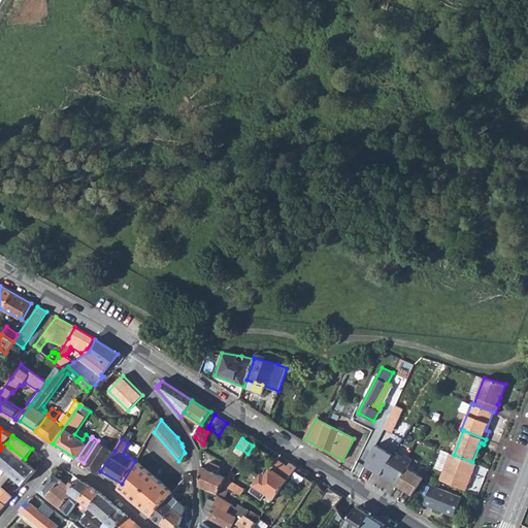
[(100,471),(114,451),(98,440),(84,463),(99,473),(100,471)]
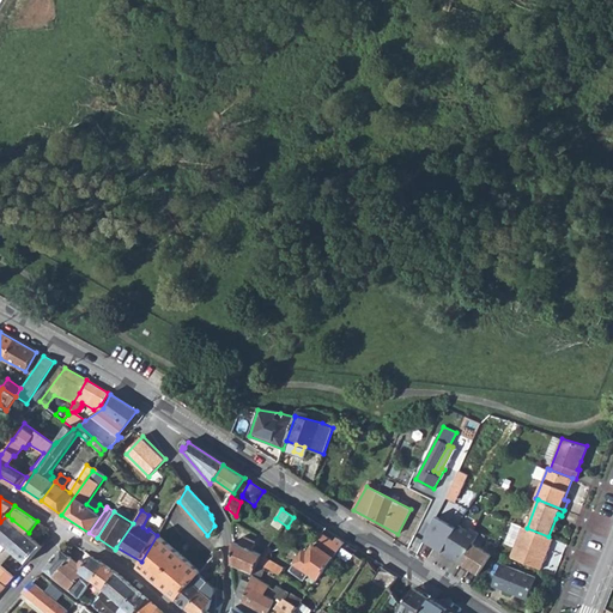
[(7,515),(0,522),(0,535),(12,520),(7,515)]
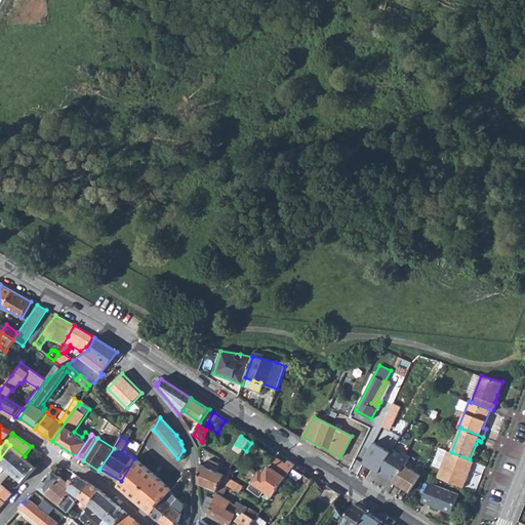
[(0,460),(6,466),(12,471),(25,456),(10,445),(0,458),(0,460)]
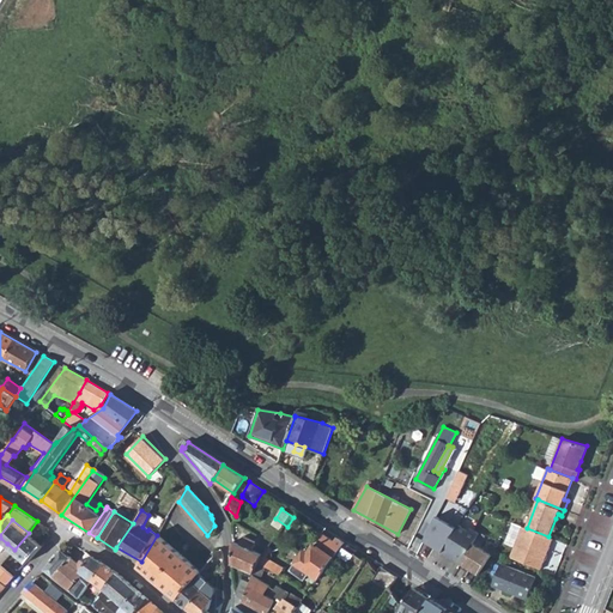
[(459,525),(442,552),(461,565),(472,544),(478,533),(469,528),(468,530),(459,525)]
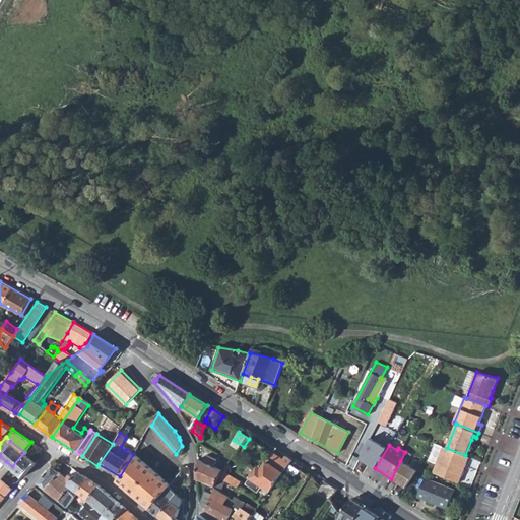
[(447,448),(443,447),(434,473),(459,483),(469,457),(465,455),(447,448)]
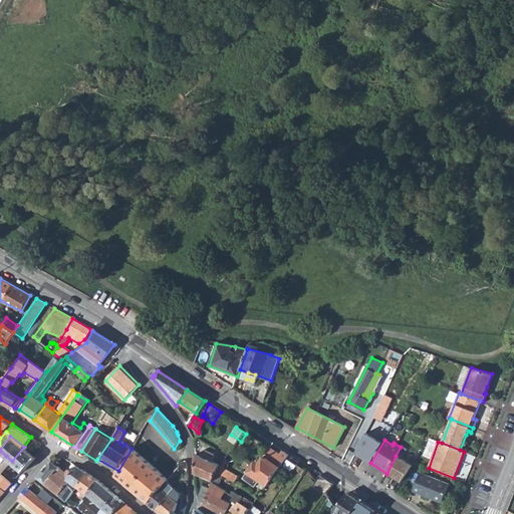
[(24,447),(12,461),(24,471),(36,457),(24,447)]
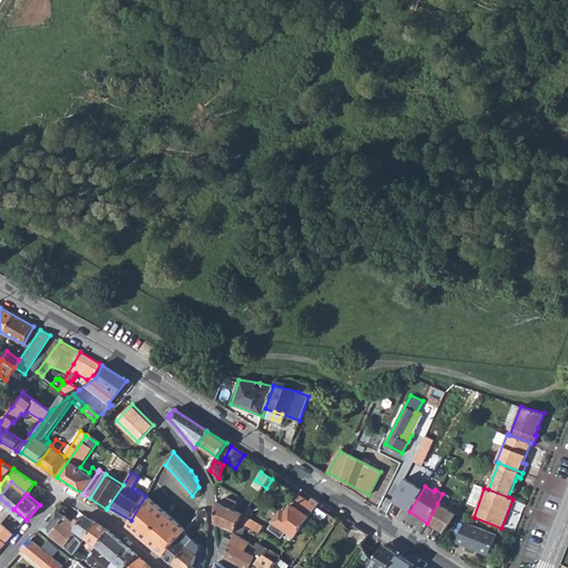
[(310,503),(298,495),(292,505),(310,516),(317,506),(318,504),(312,499),(310,503)]
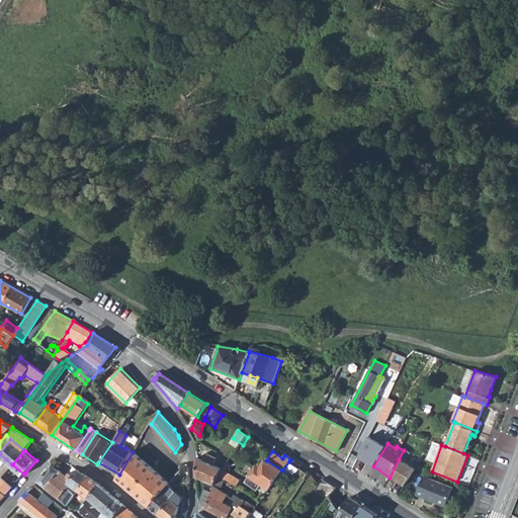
[(171,484),(134,453),(133,452),(119,475),(116,479),(150,507),(170,486),(171,485),(171,484)]
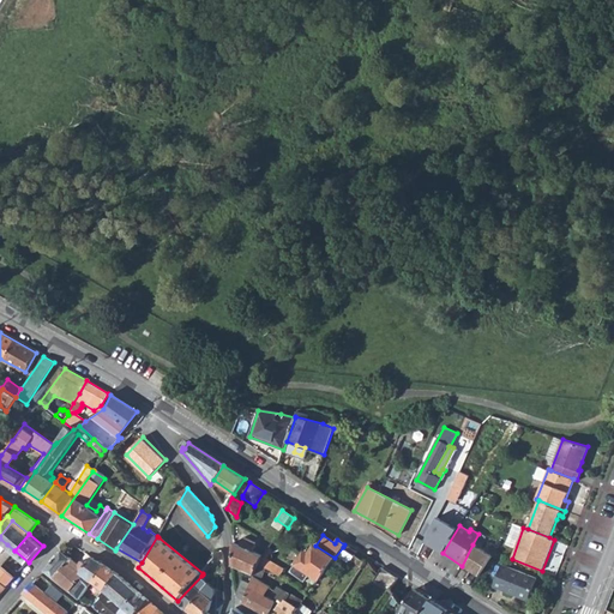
[(244,546),(235,542),(233,565),(252,575),(259,563),(262,559),(264,555),(254,551),(258,542),(246,537),(244,546)]
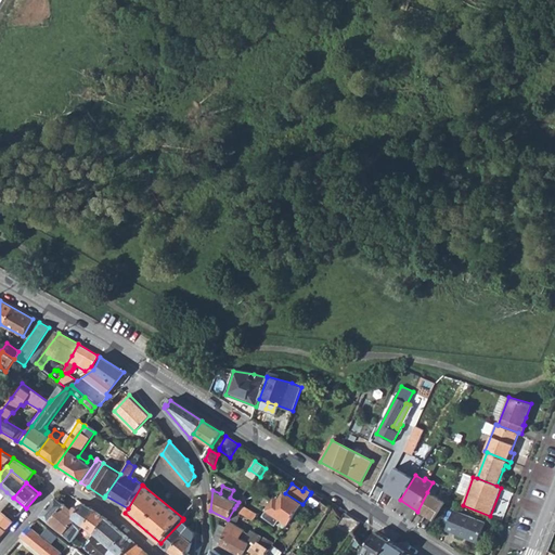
[(427,492),(417,512),(433,521),(444,504),(427,492)]
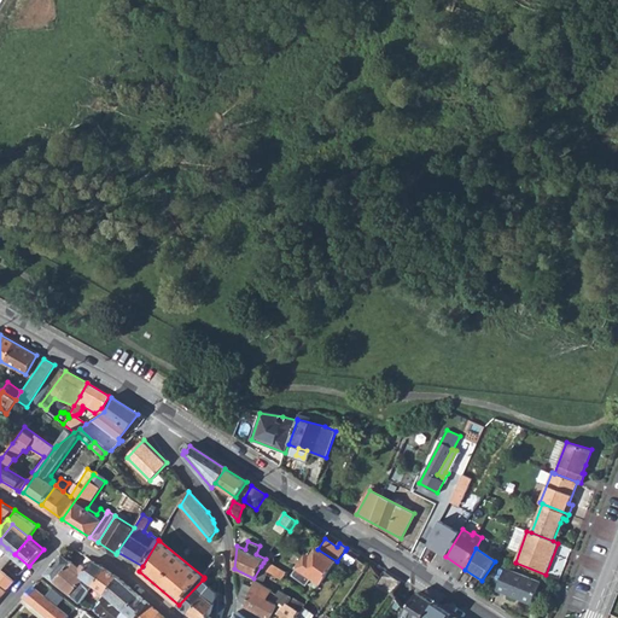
[(337,561),(318,549),(312,558),(307,555),(292,576),(307,586),(312,578),(321,586),(337,561)]
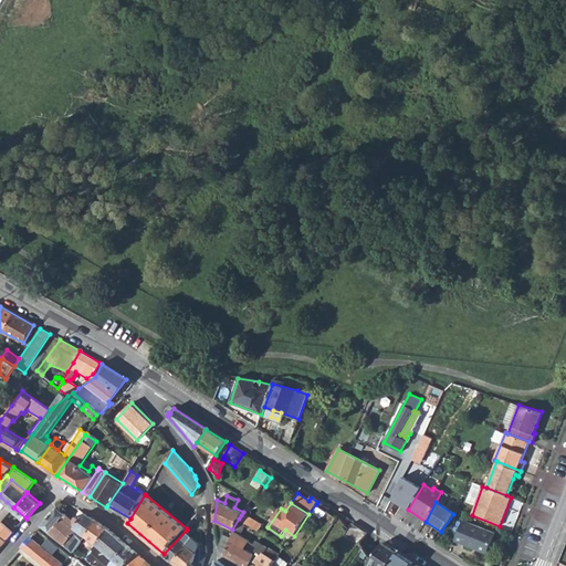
[(310,519),(318,525),(328,511),(318,505),(310,519)]
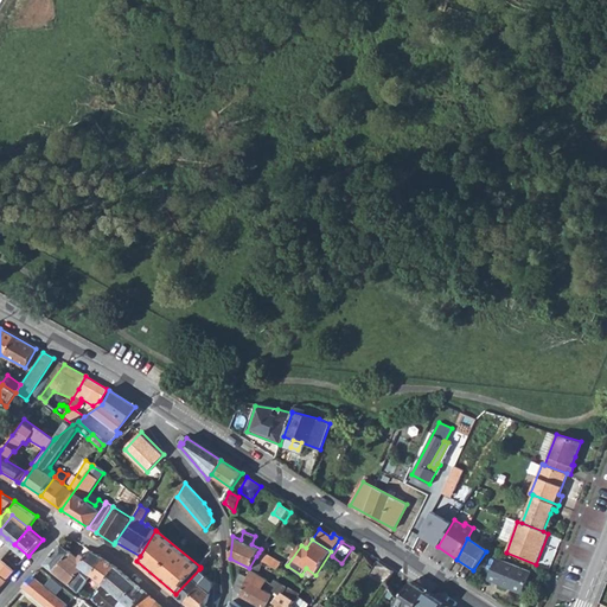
[(71,551),(62,543),(44,563),(55,572),(69,555),(71,551)]
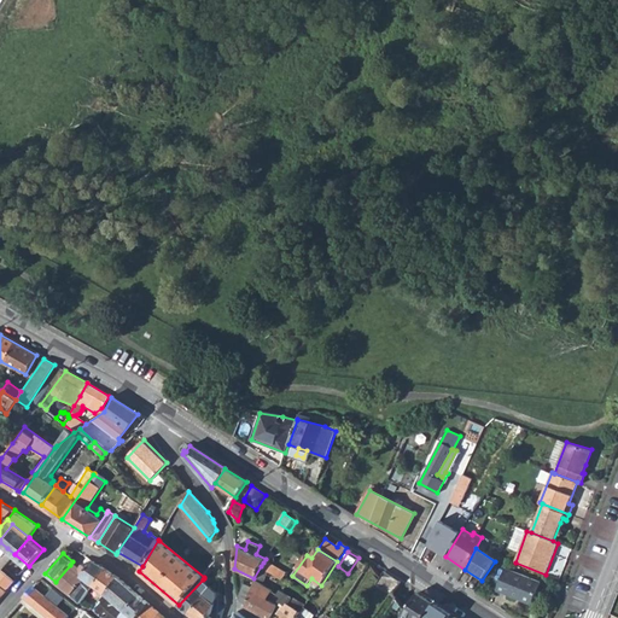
[(94,586),(106,569),(93,560),(91,563),(87,567),(81,575),(85,577),(71,595),(74,596),(79,601),(81,602),(94,586)]
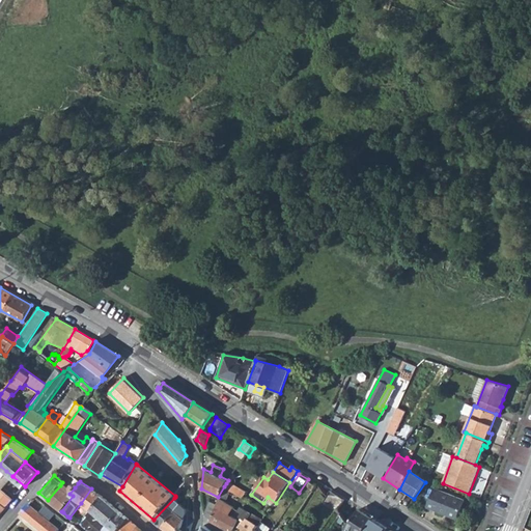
[(244,492),(228,481),(226,483),(224,486),(231,491),(242,498),(244,495),(244,492)]
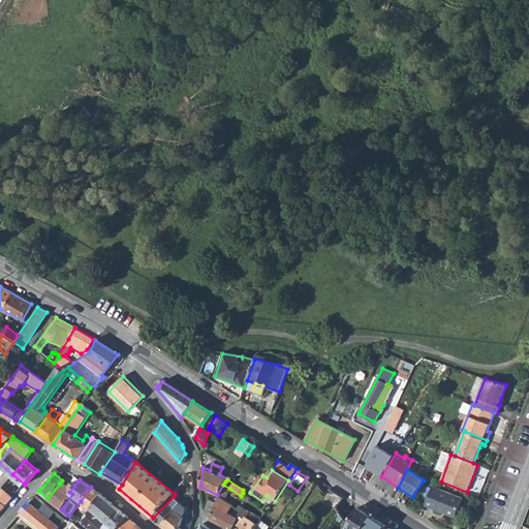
[(60,484),(48,498),(61,509),(72,494),(69,492),(74,486),(70,483),(68,486),(66,489),(60,484)]
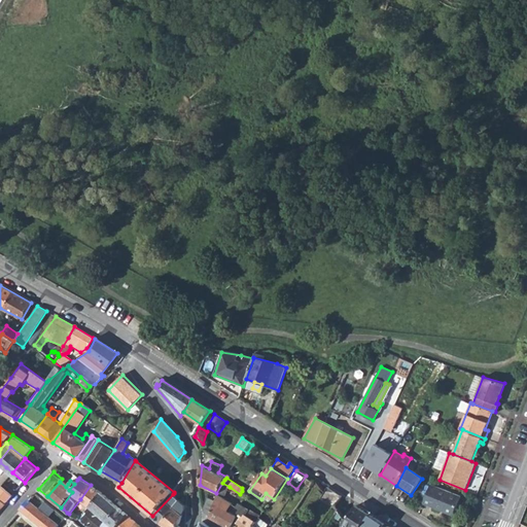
[(224,497),(230,487),(222,483),(216,493),(216,494),(224,497)]
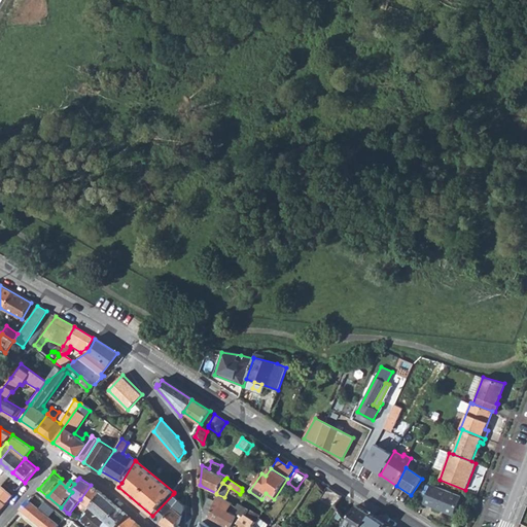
[(12,495),(1,485),(0,486),(0,495),(7,502),(12,495)]
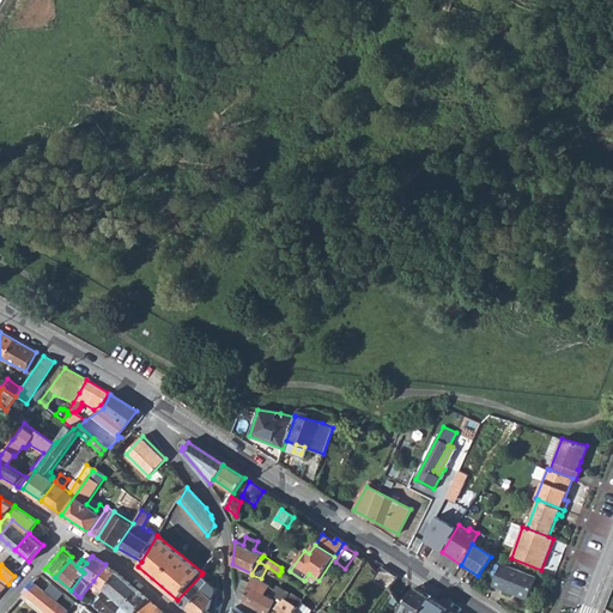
[(102,588),(104,589),(116,572),(105,564),(93,581),(95,582),(102,588)]
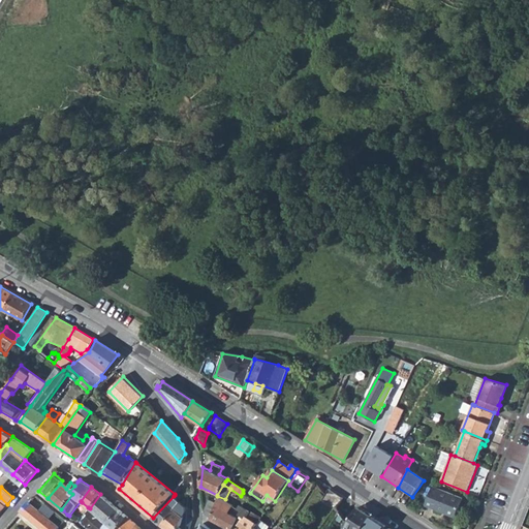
[(463,498),(433,487),(427,505),(434,508),(434,509),(457,518),(463,498)]
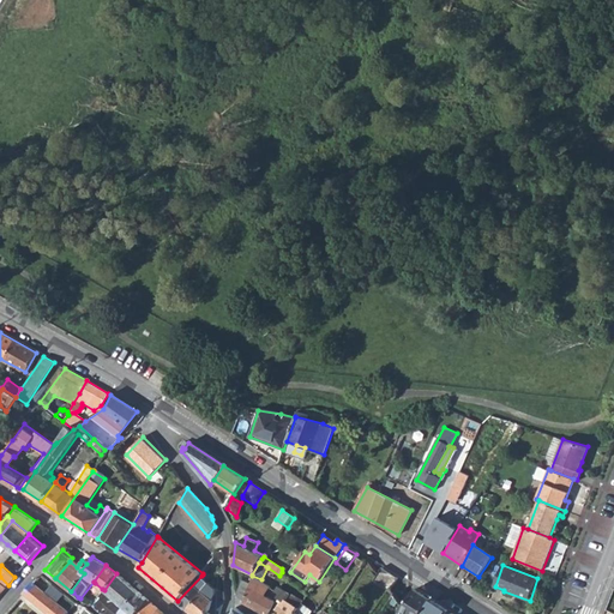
[(386,593),(389,588),(395,577),(380,567),(378,572),(372,584),(386,593)]
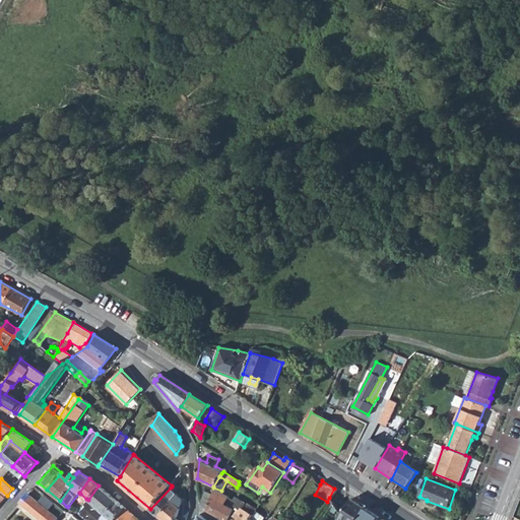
[(86,503),(79,512),(88,519),(101,519),(106,515),(117,501),(99,485),(88,500),(85,503),(86,503)]
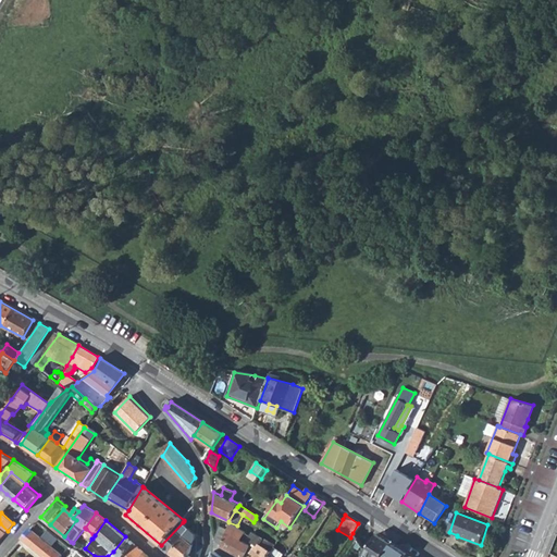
[(190,528),(183,522),(161,545),(171,553),(190,528)]
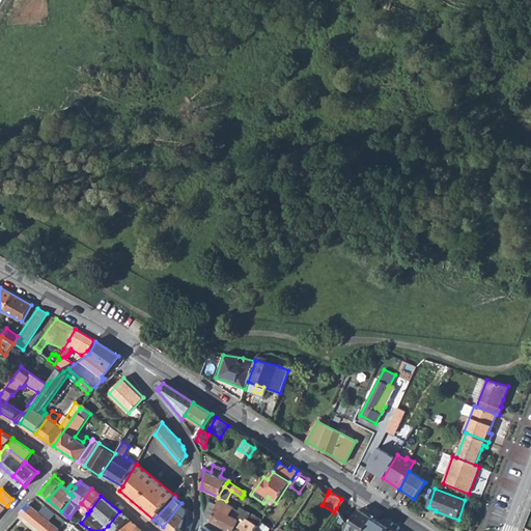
[(212,520),(210,522),(226,530),(231,530),(238,520),(230,514),(233,507),(226,501),(218,498),(216,503),(211,500),(205,515),(204,515),(212,520)]
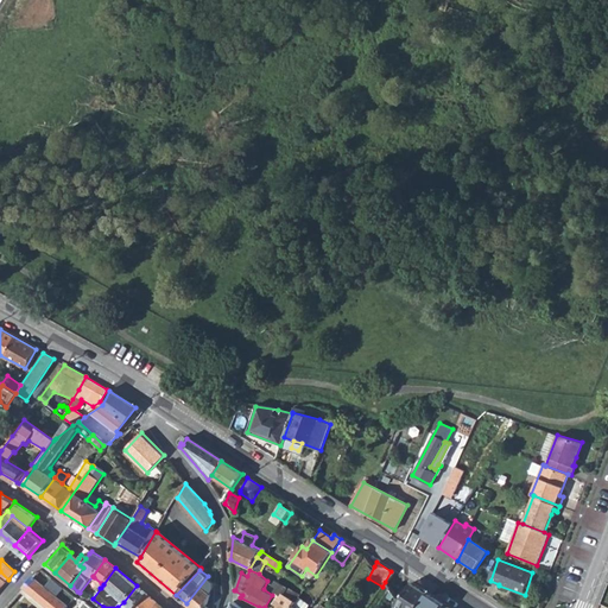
[(214,576),(210,572),(208,576),(187,603),(190,607),(217,607),(222,597),(219,596),(210,594),(206,589),(213,581),(211,578),(214,576)]
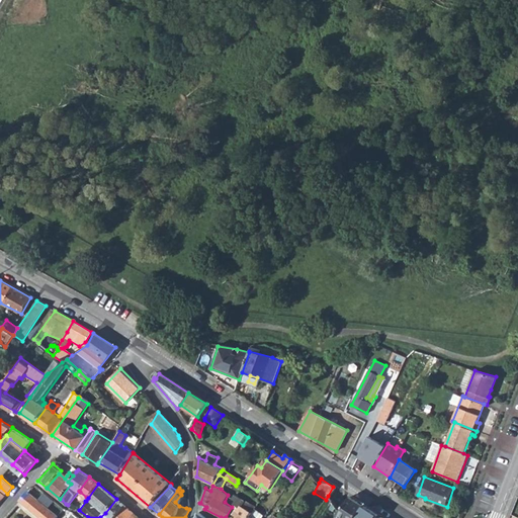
[(41,502),(29,492),(21,500),(41,517),(56,517),(59,516),(47,506),(53,499),(48,495),(41,502)]
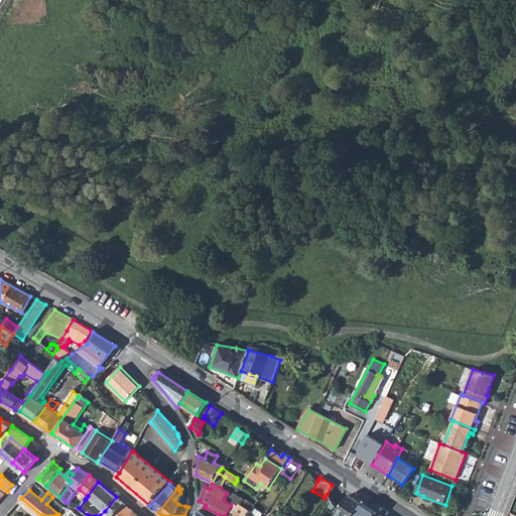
[(86,495),(80,490),(77,495),(83,499),(86,495)]
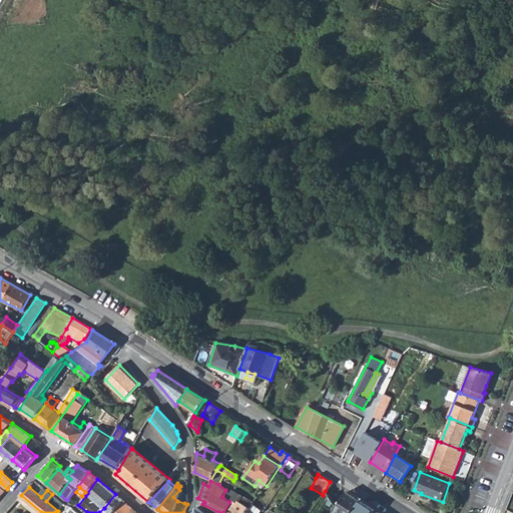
[(204,512),(199,510),(197,508),(194,512),(246,512),(248,512),(253,503),(232,490),(230,493),(233,494),(230,500),(234,503),(230,510),(233,512),(232,512),(204,512)]
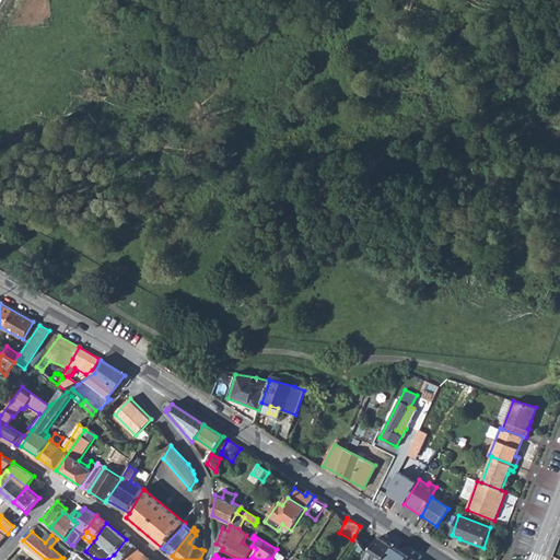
[(377,537),(366,552),(374,559),(376,559),(380,558),(382,556),(383,556),(385,557),(393,547),(377,537)]
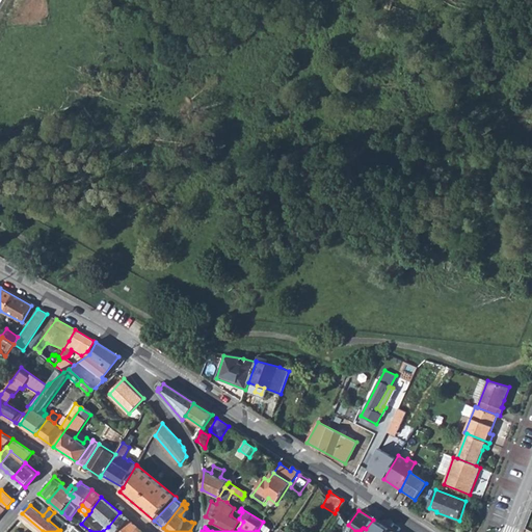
[(108,527),(113,531),(116,531),(128,519),(120,512),(108,527)]
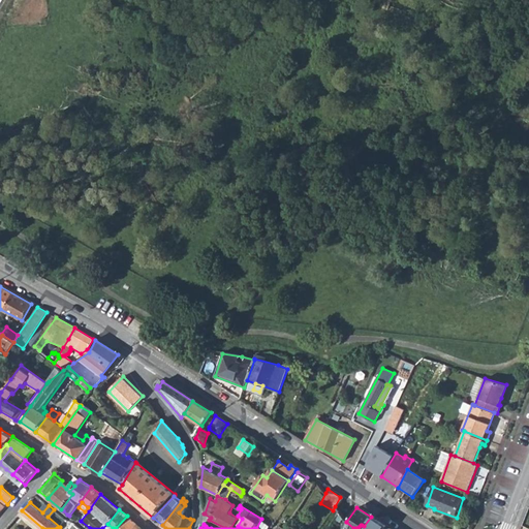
[(132,528),(136,524),(127,516),(116,528),(132,528)]
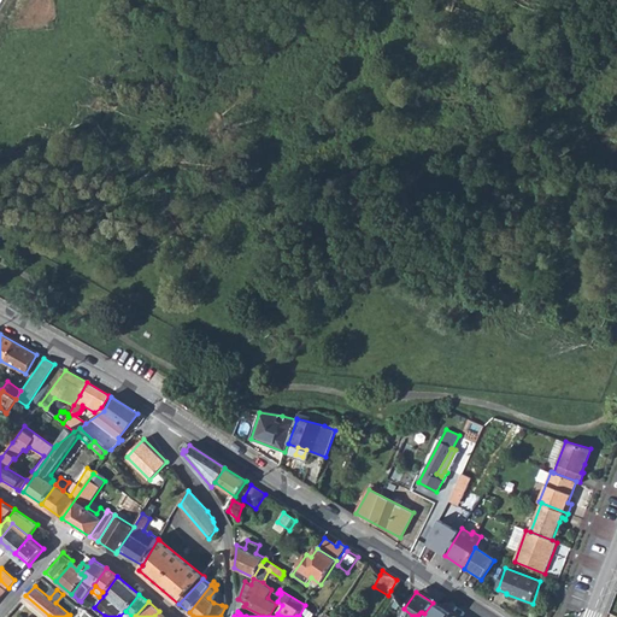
[(447,616),(450,615),(433,603),(424,613),(422,616),(447,616)]
